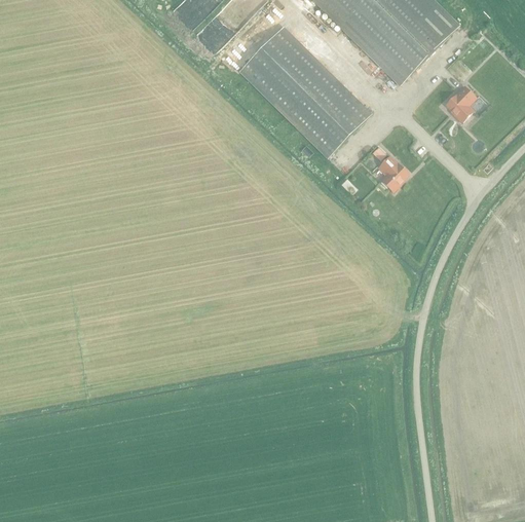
[(179,0),(190,16),(213,0),(179,0)]
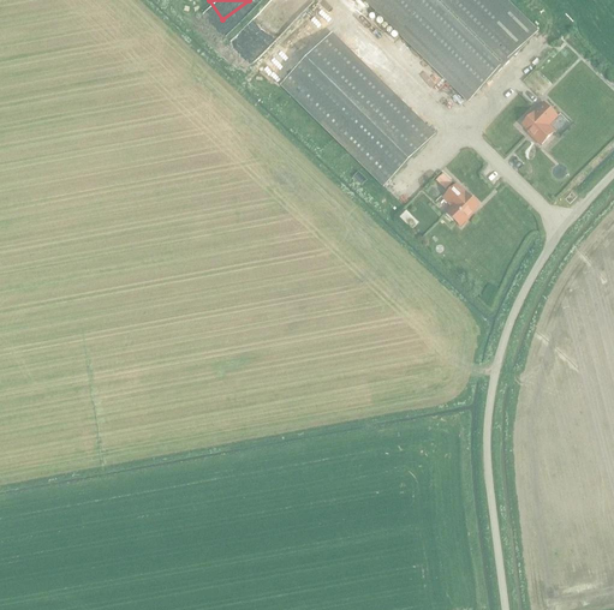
[(369,0),(468,97),(536,28),(507,0),(369,0)]
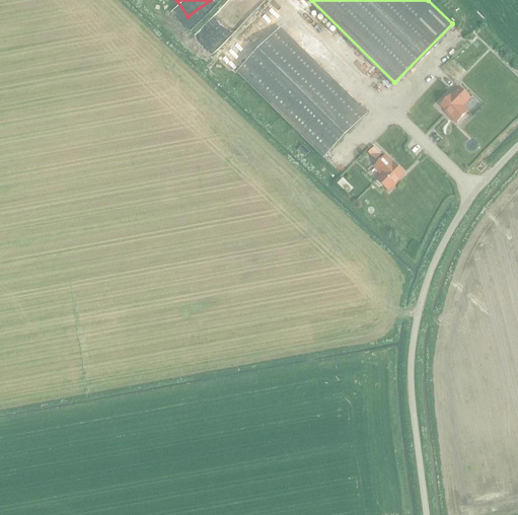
[(236,68),(323,154),(366,111),(279,24),(236,68)]
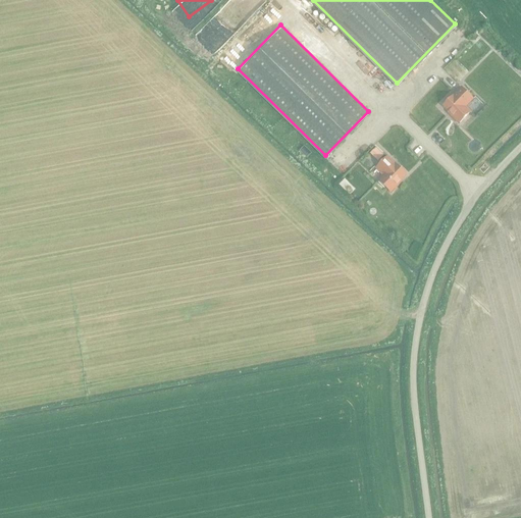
[(448,109),(458,119),(470,107),(465,103),(472,95),(461,84),(443,102),(449,108),(448,109)]
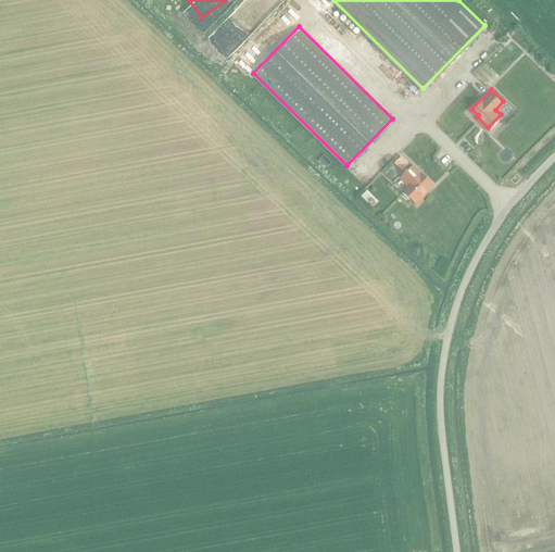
[(394,159),(411,160),(412,149),(395,147),(394,159)]
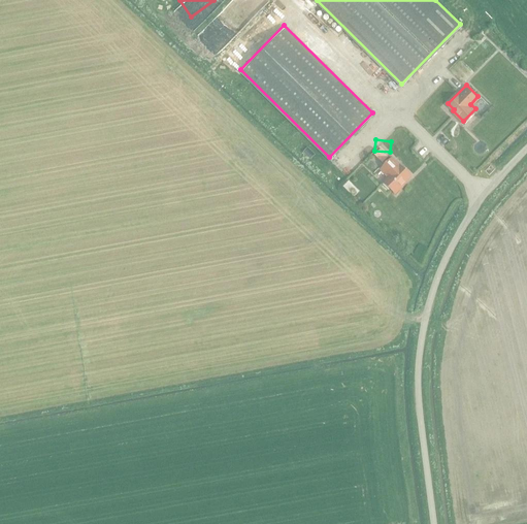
[(389,185),(394,191),(404,181),(404,179),(410,173),(391,155),(380,166),(387,173),(383,178),(383,179),(382,181),(387,187),(389,185)]
